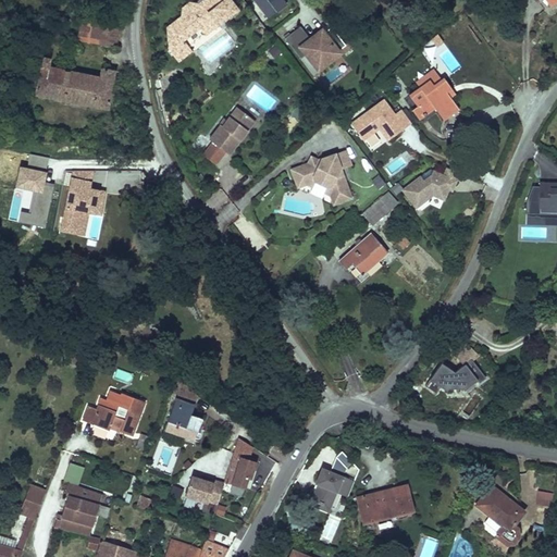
[(239,10),(231,0),(203,0),(199,3),(192,2),(184,8),(183,15),(170,26),(171,47),(181,59),(194,49),(192,46),(186,38),(183,35),(190,29),(194,33),(201,27),(207,35),(239,10)]
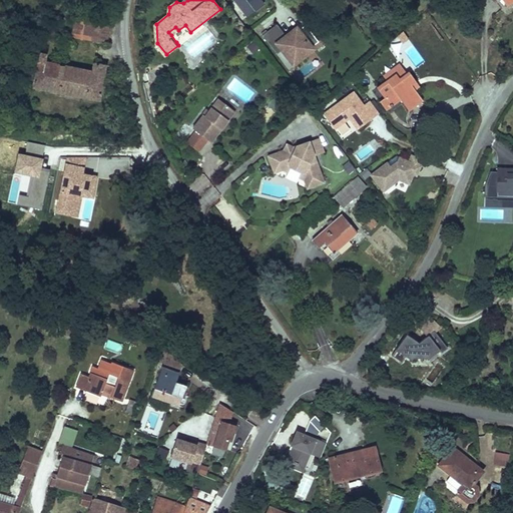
[(233,0),(246,16),(264,3),(262,0),(233,0)]
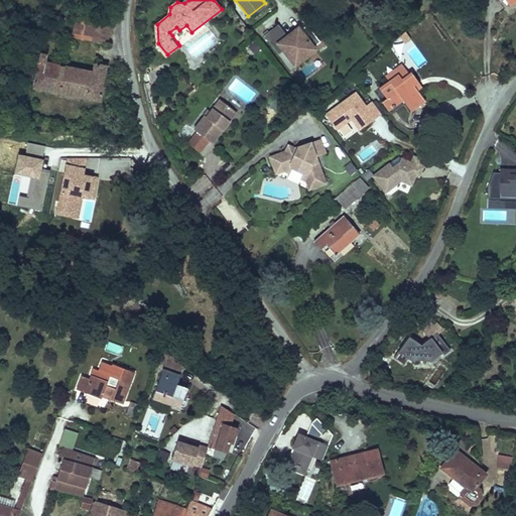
[(515,3),(515,0),(500,0),(508,10),(515,3)]
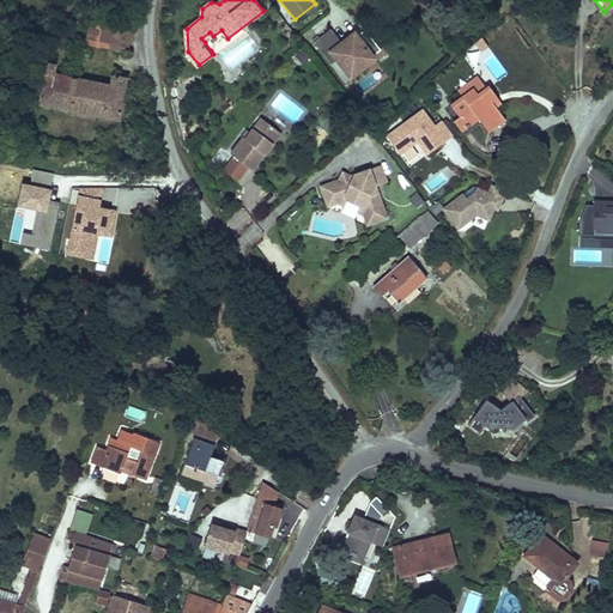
[(129,54),(133,29),(91,22),(86,47),(129,54)]
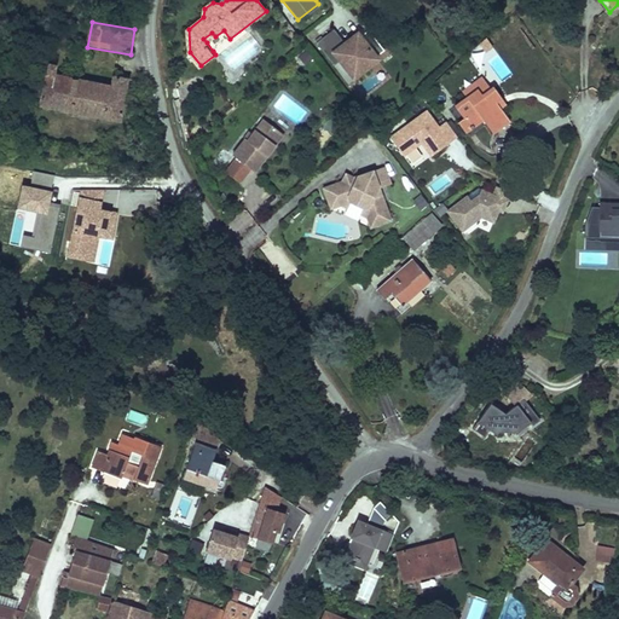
[(67,33),(68,25),(56,23),(52,40),(57,41),(58,32),(67,33)]
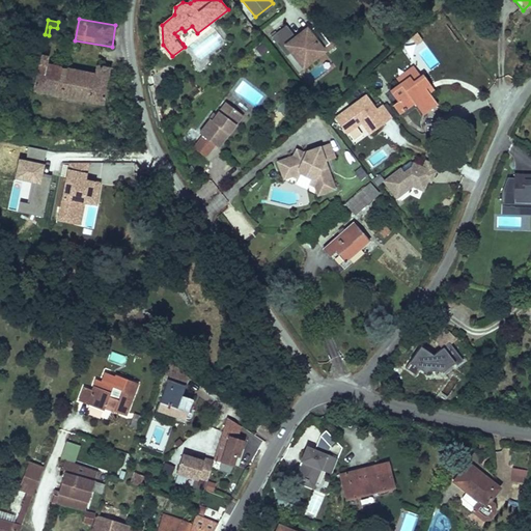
[(325,50),(308,29),(298,37),(288,25),(273,36),(288,56),(294,52),(302,61),(325,50)]
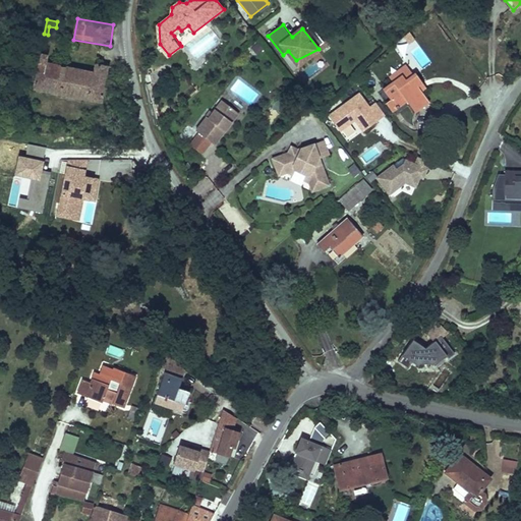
[(174,36),(181,31),(178,27),(171,33),(174,36)]
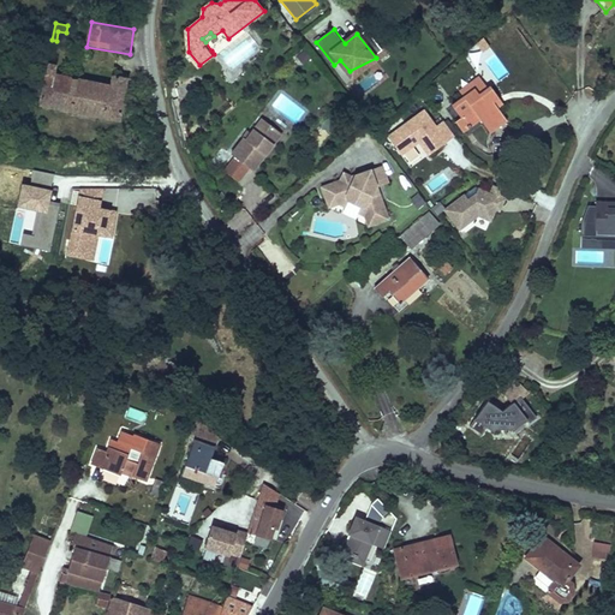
[(353,76),(376,58),(350,71),(353,76)]
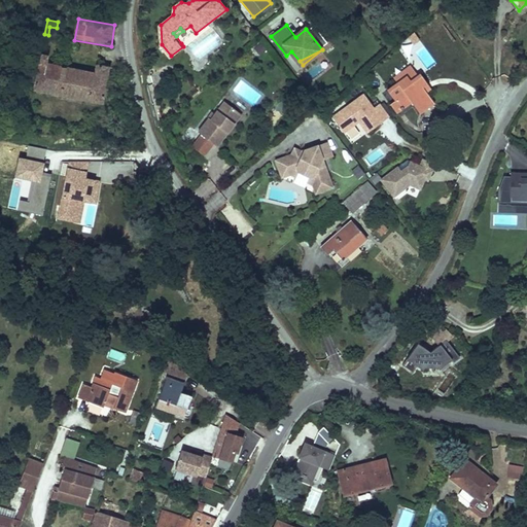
[(41,53),(34,92),(102,105),(109,67),(98,65),(96,73),(48,64),(50,55),(41,53)]
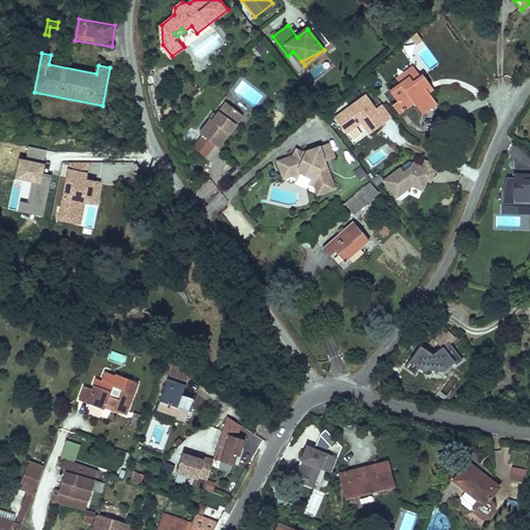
[(412,72),(415,77),(418,82),(427,76),(420,67),(412,72)]
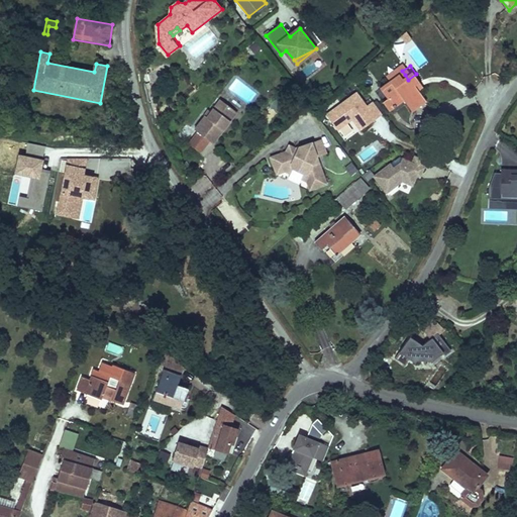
[(405,75),(385,90),(391,99),(384,104),(393,116),(409,104),(416,113),(432,101),(424,90),(426,88),(416,74),(408,80),(405,75)]
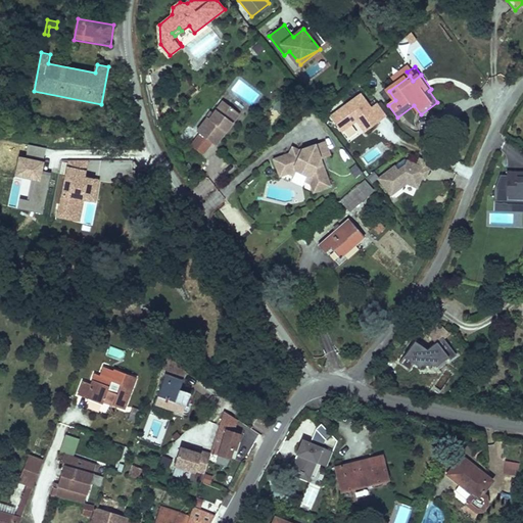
[(389,120),(379,106),(375,109),(366,96),(334,117),(345,134),(361,123),(369,134),(389,120)]
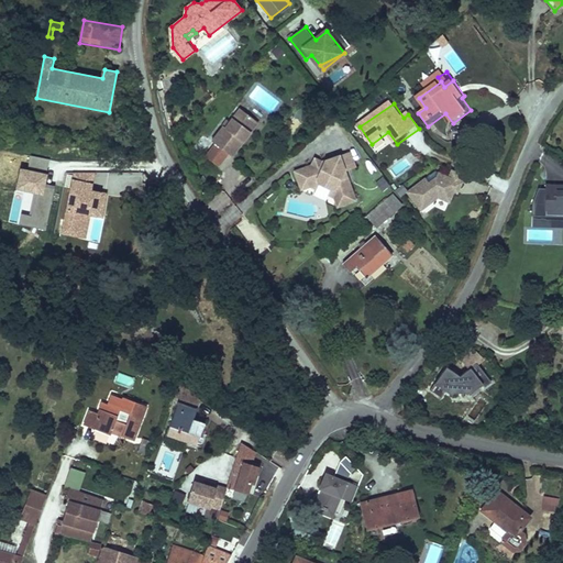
[(211,140),(230,155),(257,122),(242,109),(231,122),(227,128),(223,124),(211,140)]
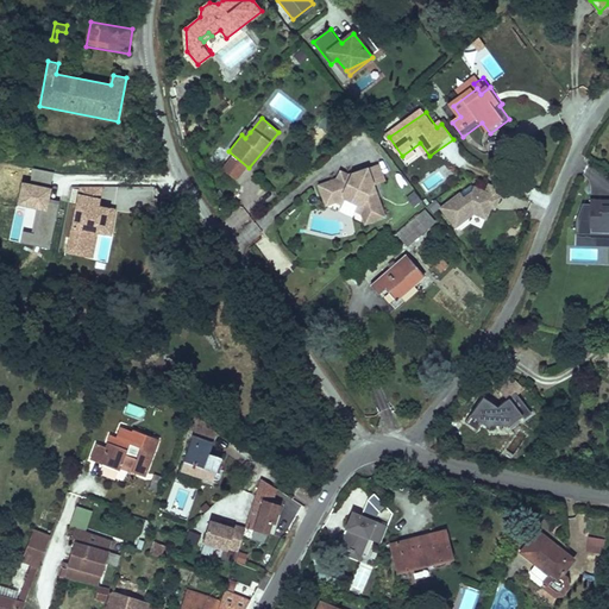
[(378,165),(368,170),(374,187),(384,183),(378,165)]
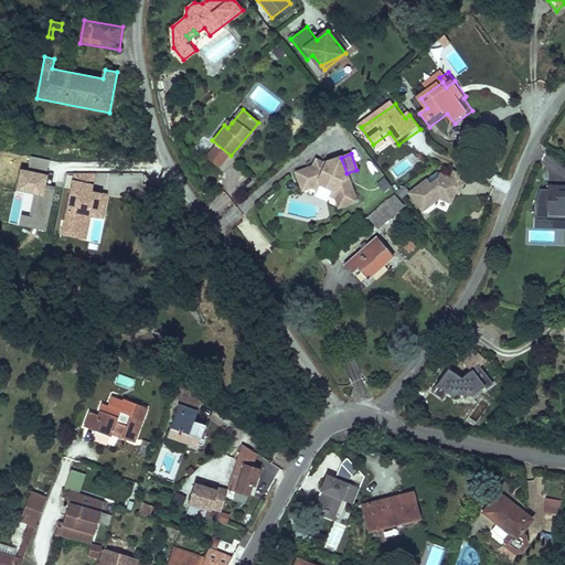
[(50,159),(32,156),(30,170),(20,169),(16,190),(34,193),(31,214),(20,212),(18,224),(46,228),(54,187),(45,184),(50,159)]
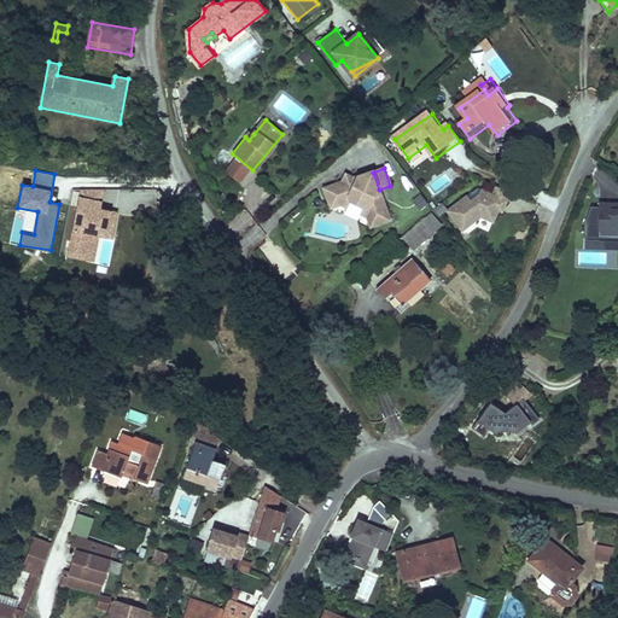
[(360,215),(366,219),(373,216),(377,226),(390,221),(379,190),(373,173),(324,190),(327,200),(337,198),(339,205),(347,209),(349,203),(362,209),(360,215)]
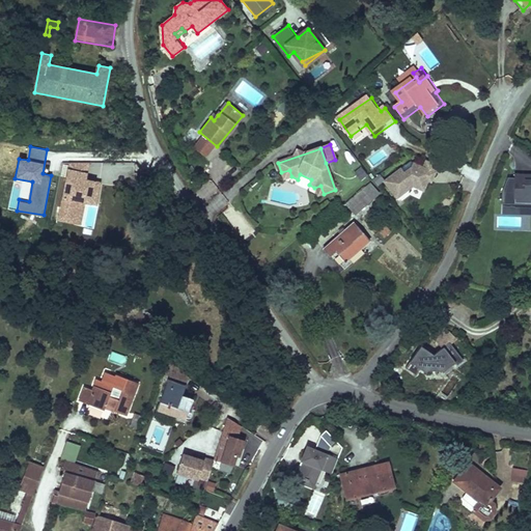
[(90,162),(65,162),(55,219),(81,224),(84,202),(90,204),(96,180),(86,179),(90,162)]
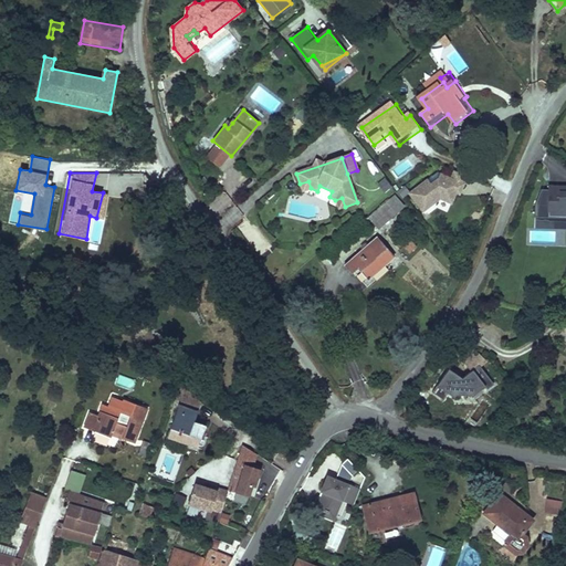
[(471,179),(459,175),(456,181),(468,187),(471,179)]
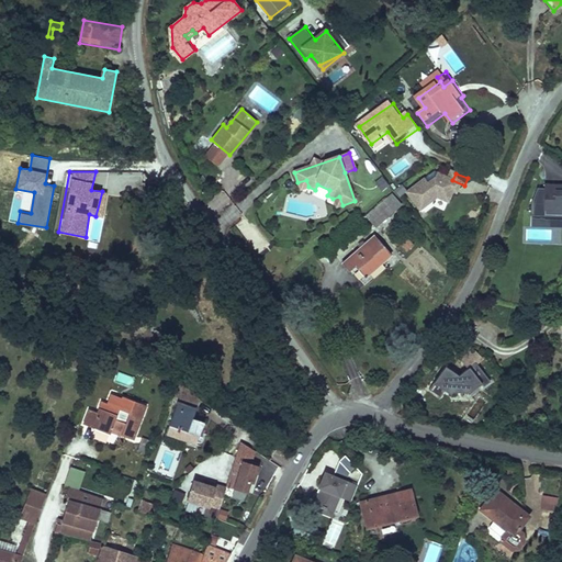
[(381,191),(389,186),(383,176),(374,181),(381,191)]
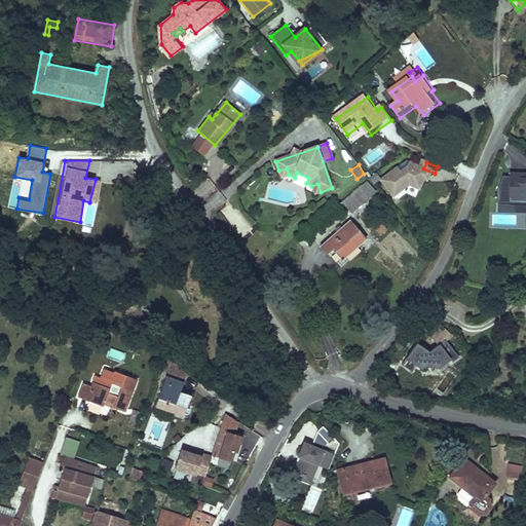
[(423,192),(429,178),(433,180),(435,174),(423,168),(414,164),(411,168),(405,174),(401,170),(384,182),(397,198),(413,187),(423,192)]
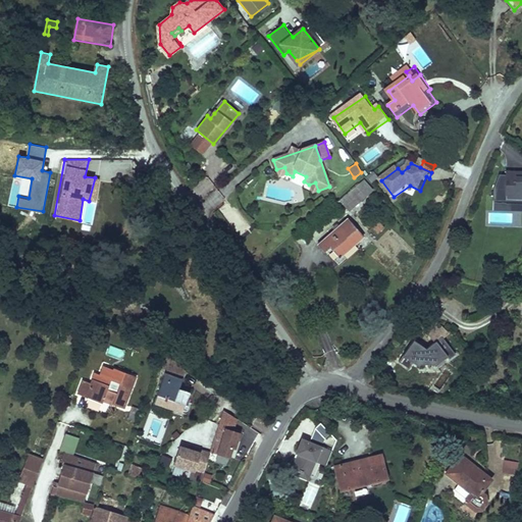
[(284,167),(276,169),(278,176),(286,173),(284,167)]
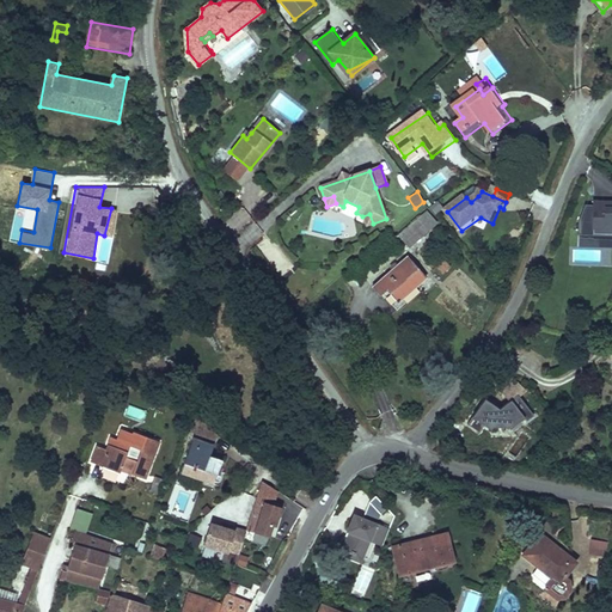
[(611,206),(609,206),(610,200),(598,199),(598,202),(588,202),(582,218),(581,243),(611,244),(611,206)]
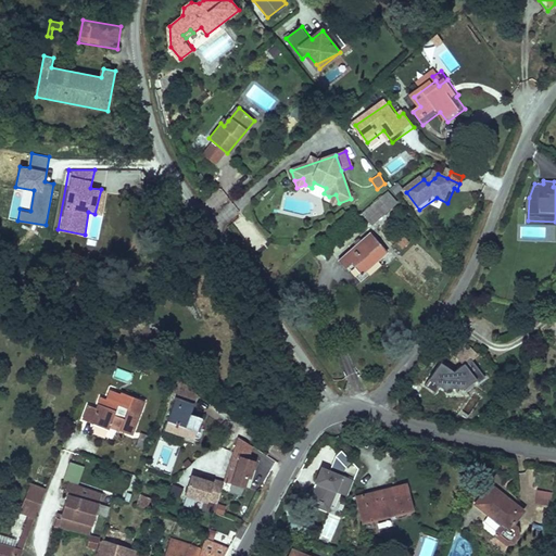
[(336,194),(329,197),(332,205),(339,203),(336,194)]
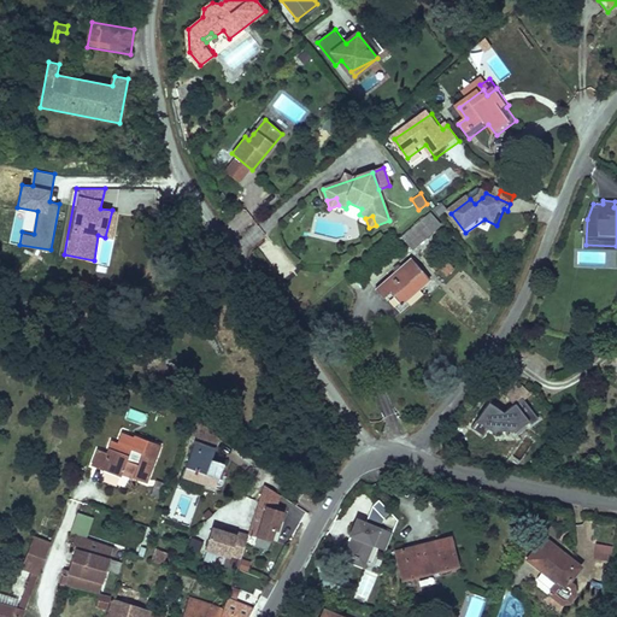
[(428,221),(404,240),(412,251),(436,231),(428,221)]
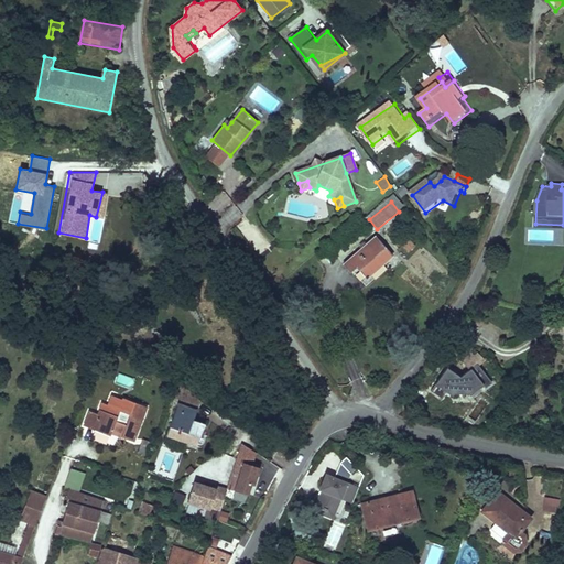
[(378,238),(343,266),(350,275),(358,270),(366,280),(393,258),(378,238)]
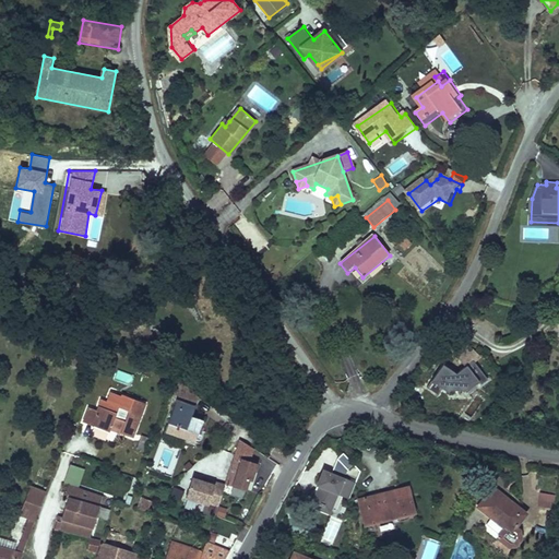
[(487,378),(474,360),(479,354),(464,340),(452,349),(464,365),(455,371),(442,363),(426,385),(437,393),(441,387),(448,391),(449,389),(463,388),(464,390),(478,380),(480,383),(487,378)]
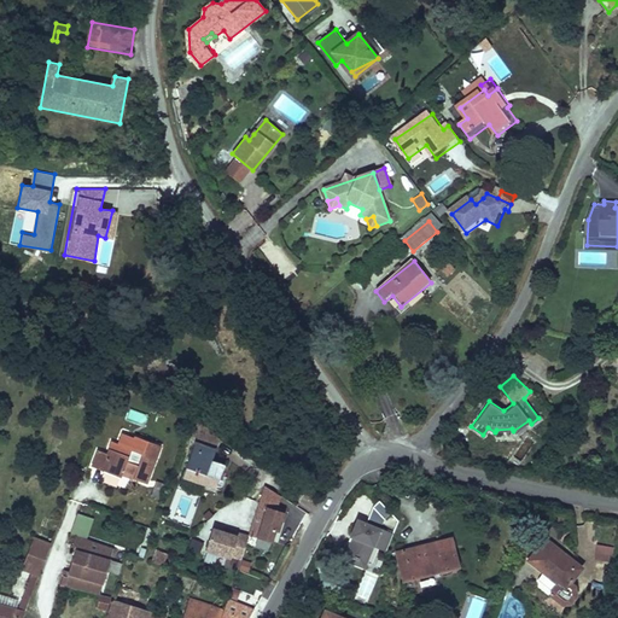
[(129,409),(127,419),(144,424),(147,414),(129,409)]
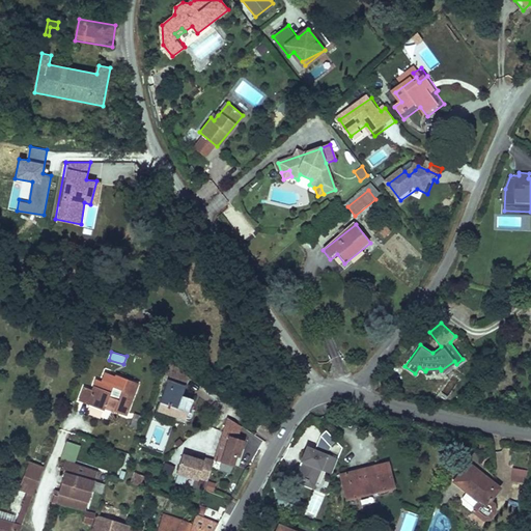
[(176,366),(169,361),(164,367),(171,373),(176,366)]
